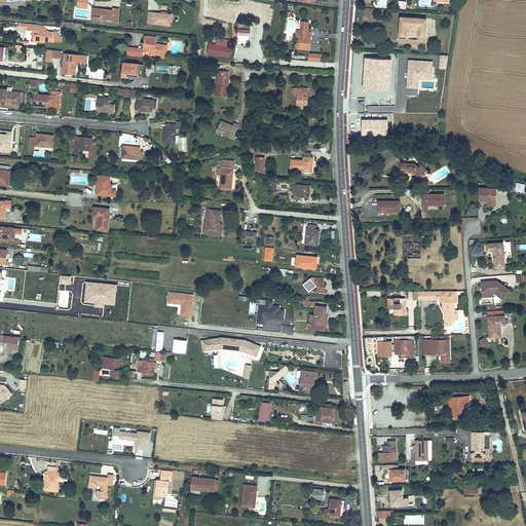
[(76,0),(76,7),(87,8),(88,0),(76,0)]
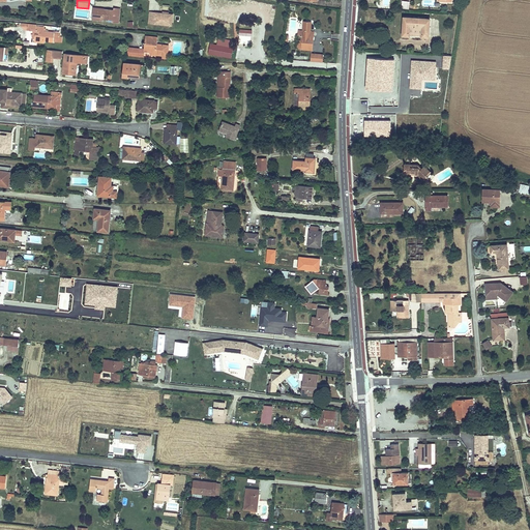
[(94,7),(93,18),(114,20),(114,21),(119,22),(120,8),(115,8),(115,9),(94,7)]
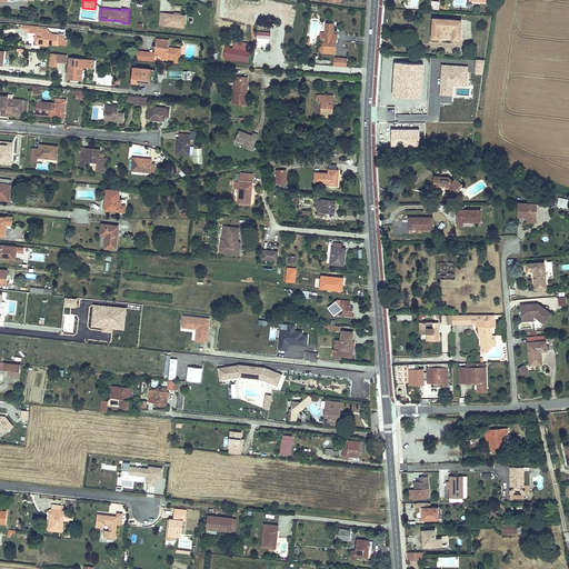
[(169,13),(168,25),(186,26),(186,16),(169,13)]
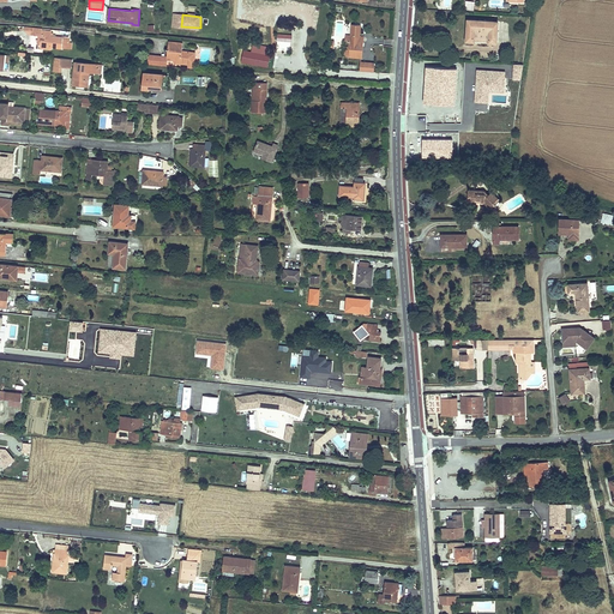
[(468,23),(468,38),(475,38),(476,36),(491,36),(491,40),(498,40),(499,24),(468,23)]
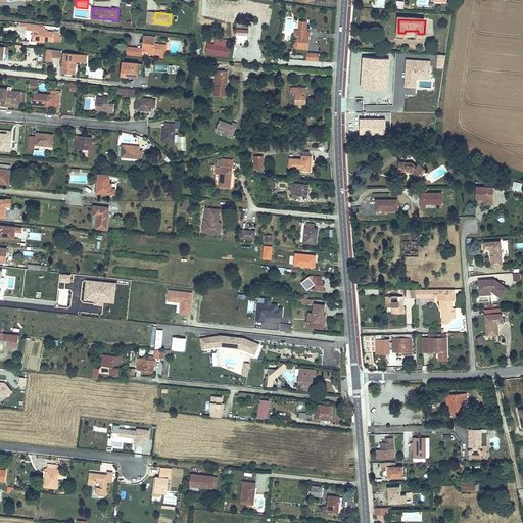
[(299,20),(298,30),(306,31),(307,21),(299,20)]
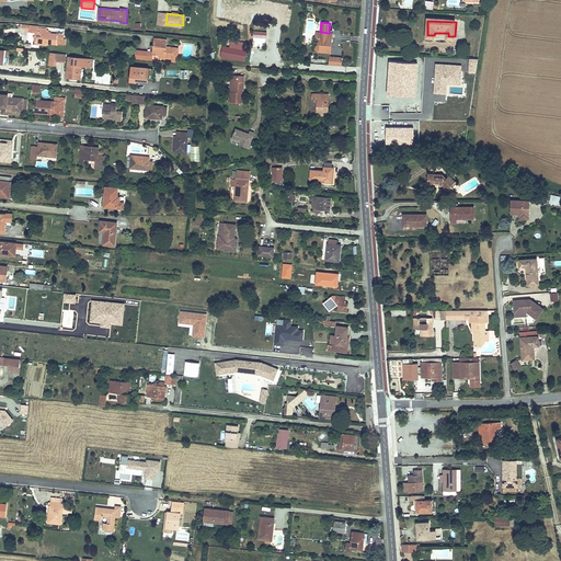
[(37,26),(30,26),(30,32),(39,33),(39,37),(36,37),(36,43),(59,45),(60,39),(58,39),(59,35),(46,34),(46,30),(37,29),(37,26)]
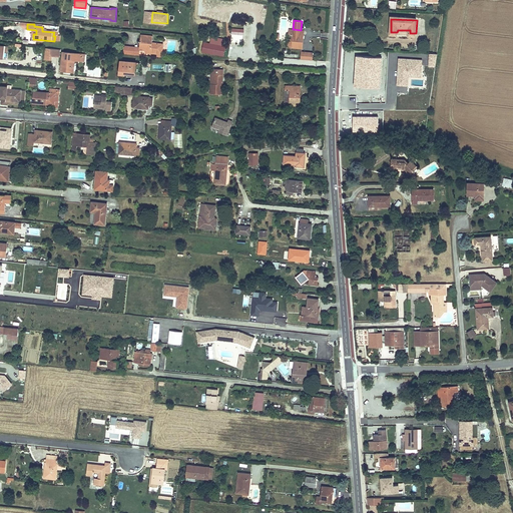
[(293,29),(289,29),(288,47),(303,49),(305,31),(301,30),(293,29)]
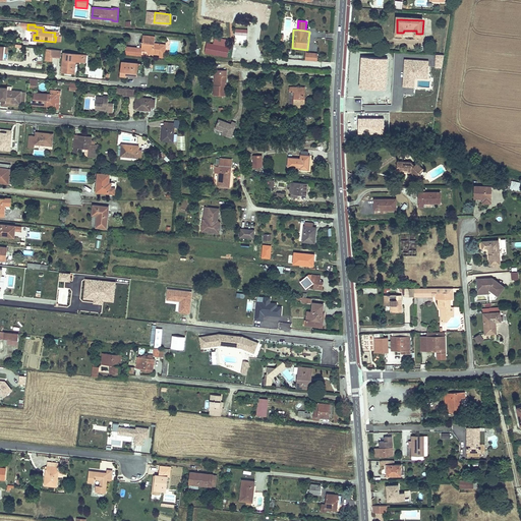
[(166,45),(155,43),(155,37),(142,35),(141,48),(126,47),(125,54),(140,56),(141,56),(153,58),(164,59),(166,45)]
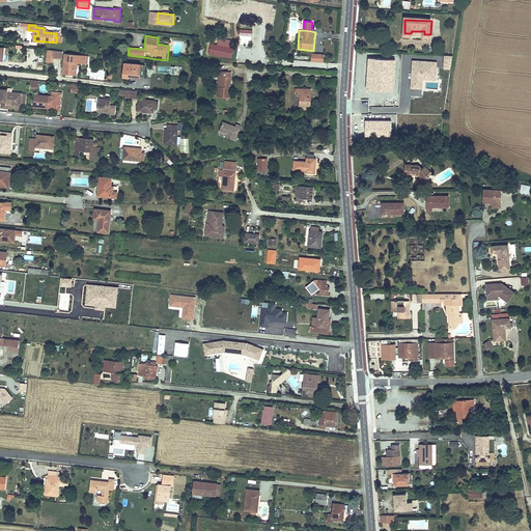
[(75,62),(84,63),(84,55),(64,54),(63,74),(74,75),(75,62)]
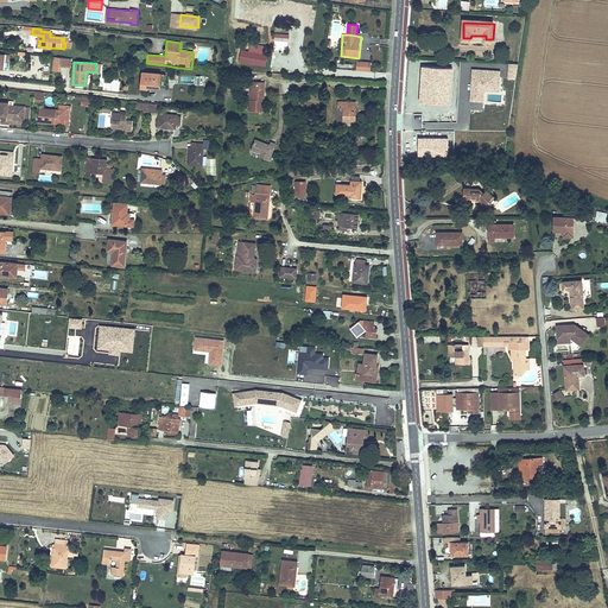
[(371,62),(356,62),(356,71),(371,71),(371,62)]
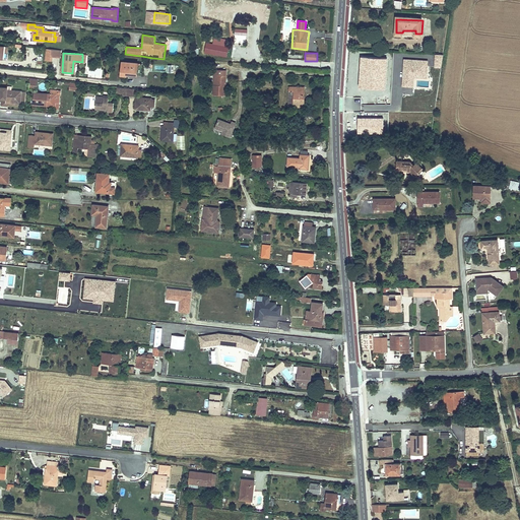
[(443,54),(436,54),(434,68),(442,69),(443,54)]
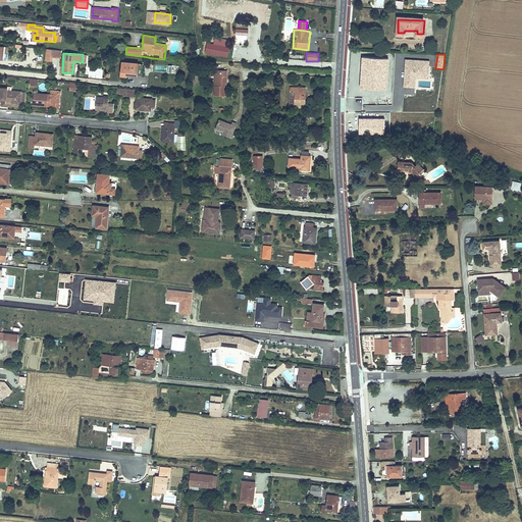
[(388,57),(362,56),(360,90),(387,92),(388,57)]
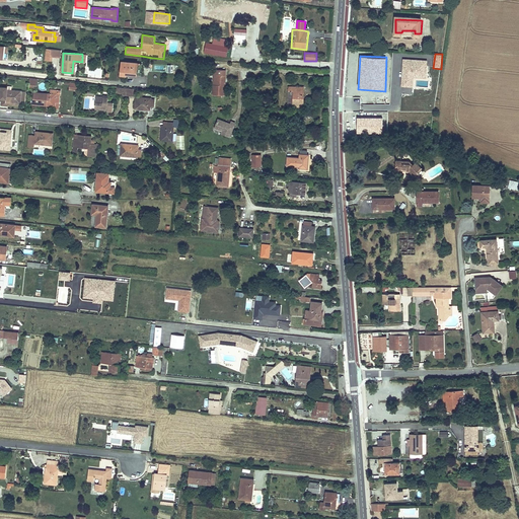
[(427,60),(402,59),(401,87),(414,87),(414,77),(426,78),(427,60)]
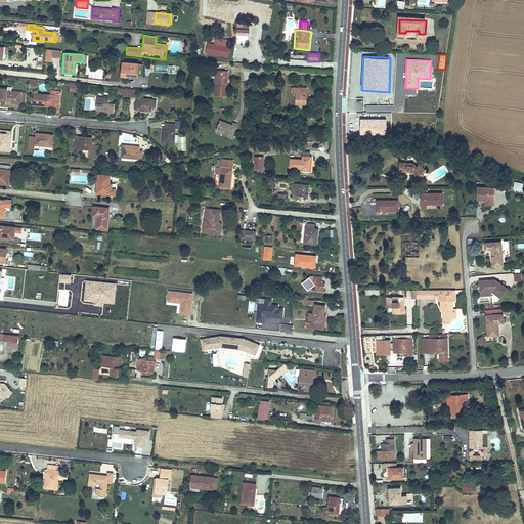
[(123,61),(122,76),(137,77),(138,63),(123,61)]
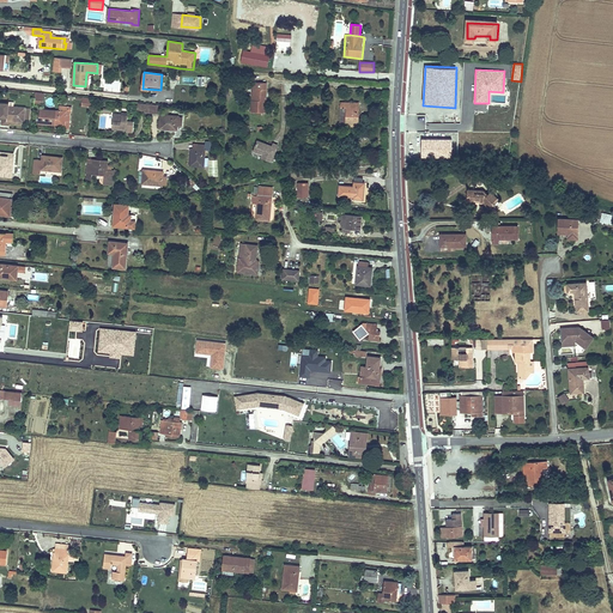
[(256,99),(253,99),(253,111),(267,113),(268,83),(254,82),(254,89),(258,89),(256,99)]
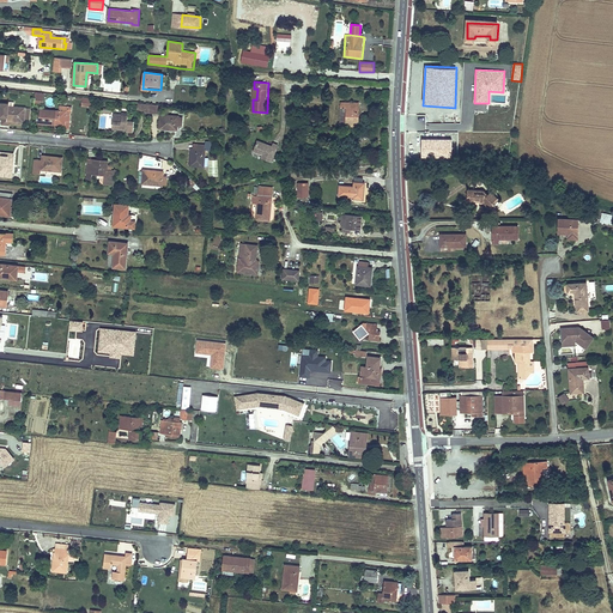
[(35,103),(43,104),(44,92),(35,92),(35,103)]
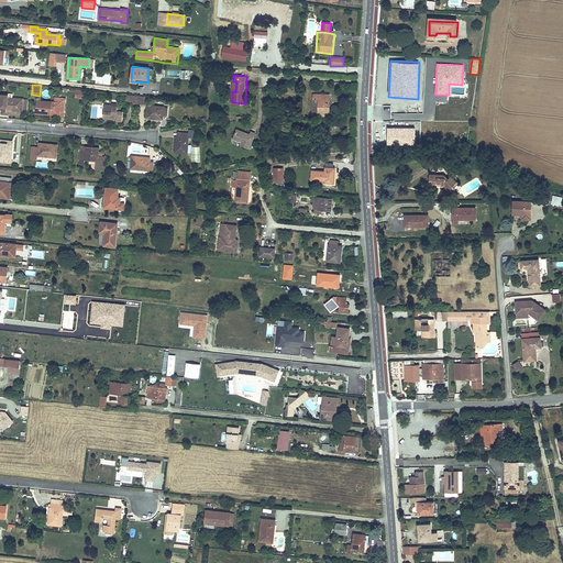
[(318,114),(328,116),(329,95),(312,94),(312,98),(318,98),(318,114)]
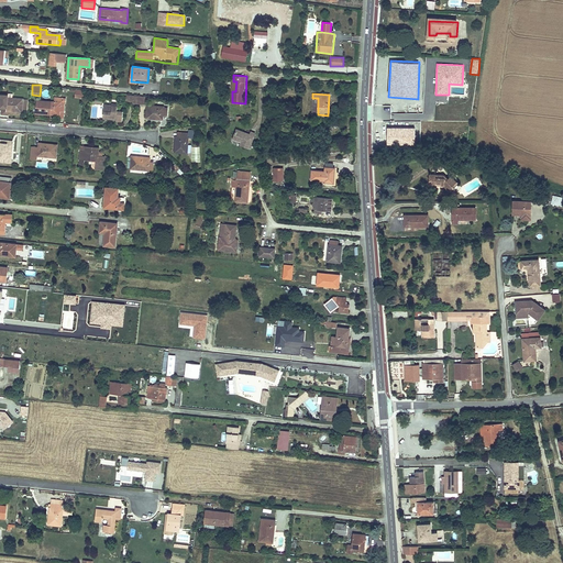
[(0,95),(0,100),(0,109),(8,110),(7,113),(21,114),(22,99),(7,98),(7,96),(0,95)]
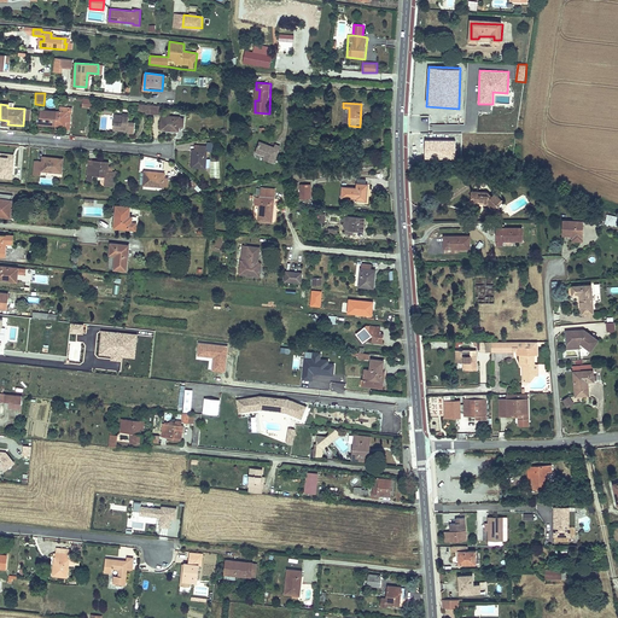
[(150,105),(139,104),(138,112),(150,114),(150,105)]
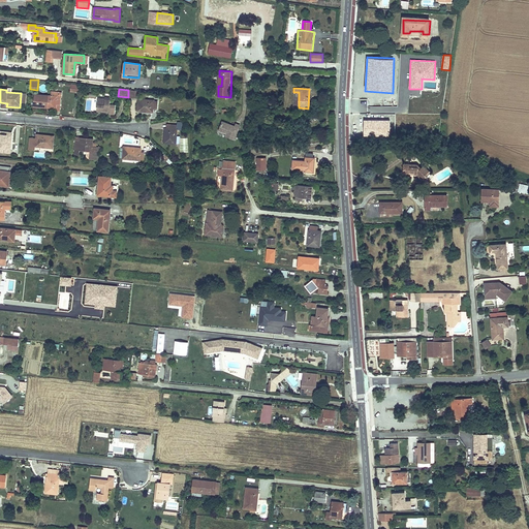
[(128,90),(128,97),(135,98),(135,95),(138,95),(138,91),(128,90)]
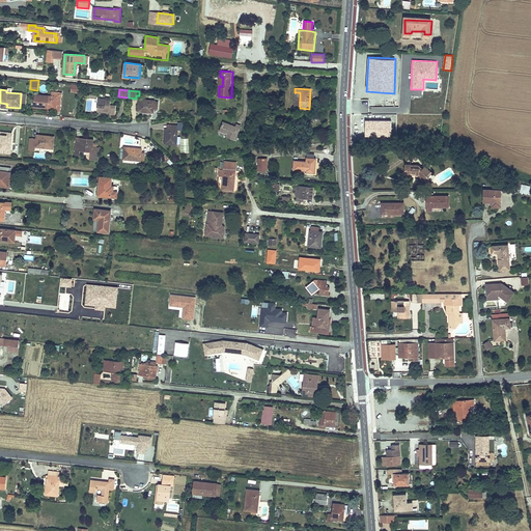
[(40,107),(54,108),(54,105),(59,105),(60,99),(61,99),(61,94),(56,94),(56,96),(42,95),(40,107)]
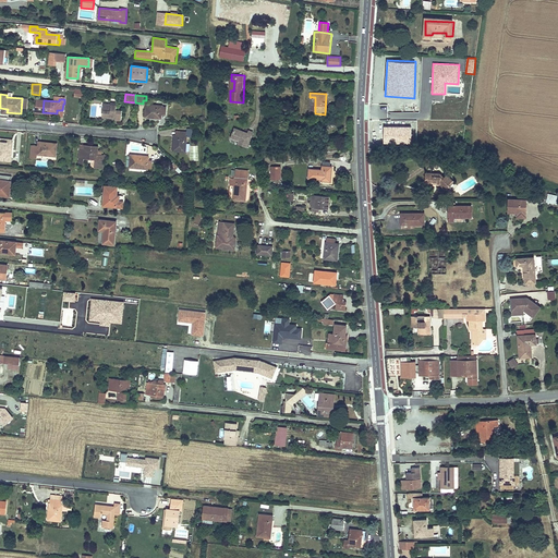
[(101,102),(100,117),(113,118),(113,120),(118,120),(119,112),(114,111),(116,104),(101,102)]
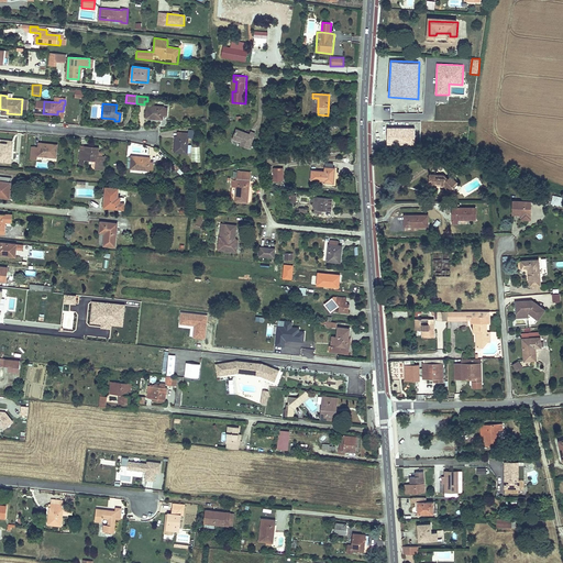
[(146,106),(145,119),(159,119),(161,114),(165,116),(166,108),(163,108),(163,107),(146,106)]
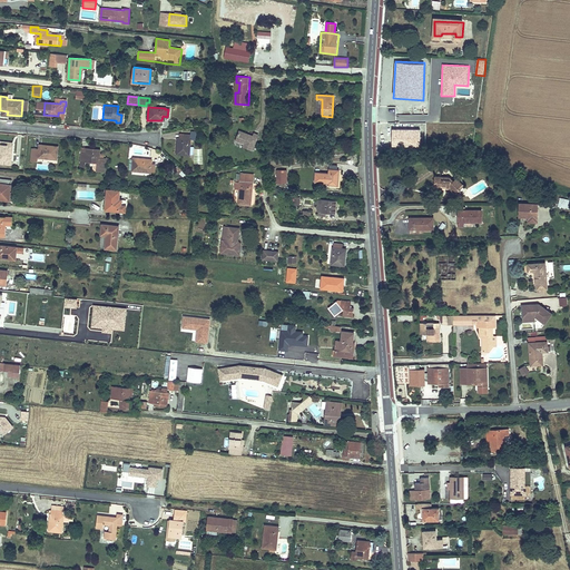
[(381,121),(396,121),(396,108),(381,108),(381,121)]
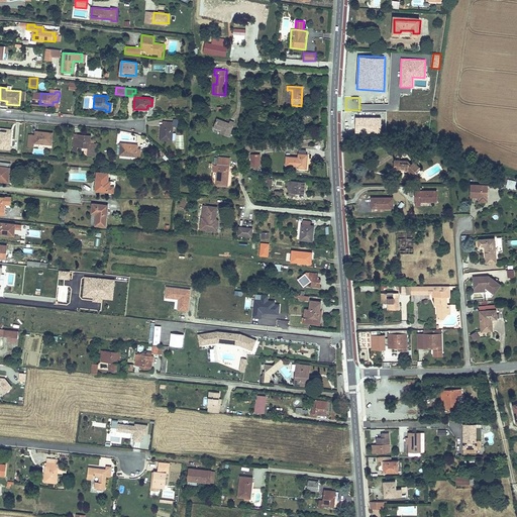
[(215,120),(212,129),(220,131),(219,134),(228,137),(232,123),(228,121),(227,124),(215,120)]
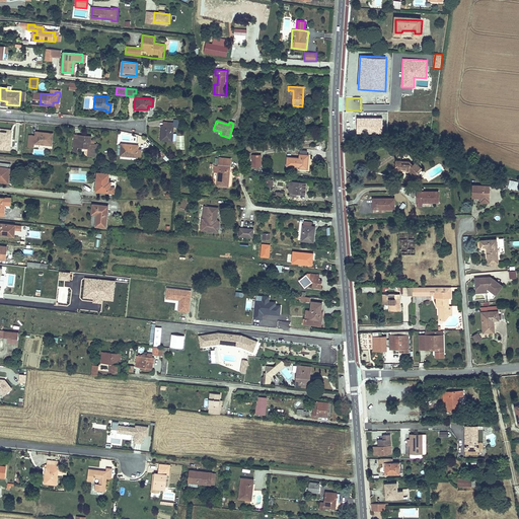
[(165,128),(163,128),(161,127),(160,142),(171,143),(172,127),(176,127),(176,124),(165,124),(165,128)]
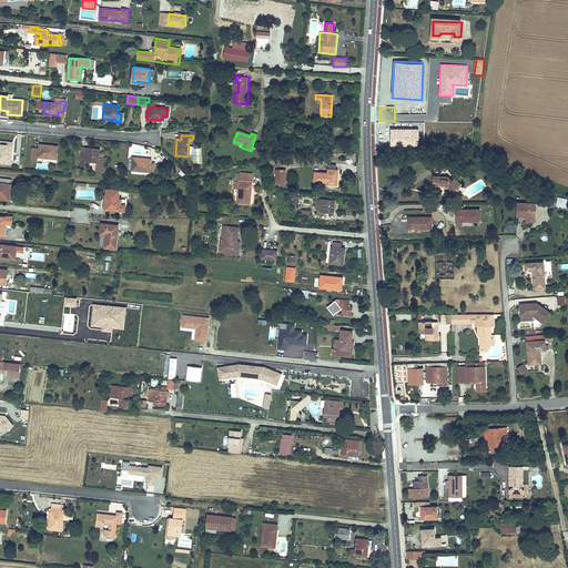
[(0,163),(10,164),(12,141),(0,140),(0,163)]
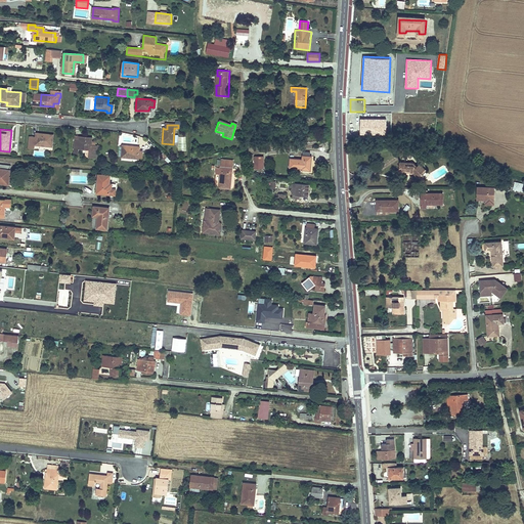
[(32,137),(31,143),(35,144),(35,145),(50,147),(51,135),(39,134),(38,137),(32,137)]
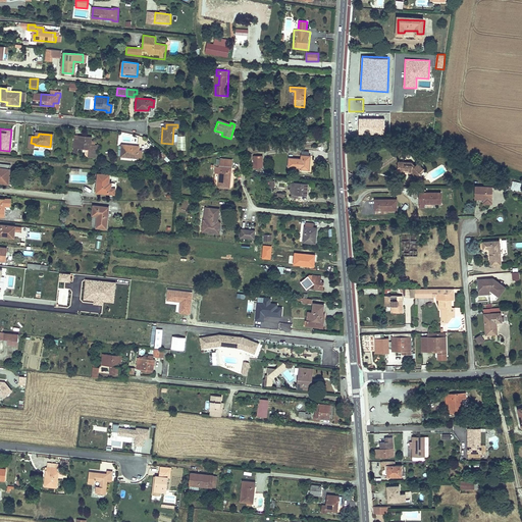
[(90,146),(90,142),(91,138),(73,137),(71,155),(75,155),(76,149),(87,150),(87,154),(94,154),(94,150),(95,146),(93,146),(90,146)]
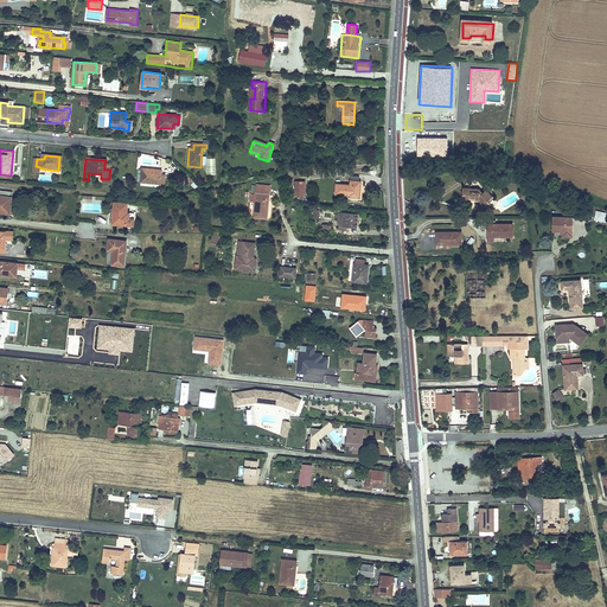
[(142,167),(141,180),(159,183),(159,181),(165,183),(166,174),(160,173),(161,170),(142,167)]
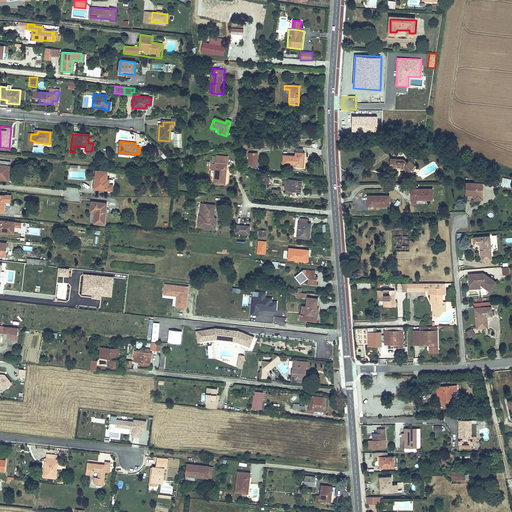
[(295,155),(283,154),(283,162),(292,163),(294,163),(294,165),(303,165),(303,159),(302,159),(302,148),(295,148),(295,155)]
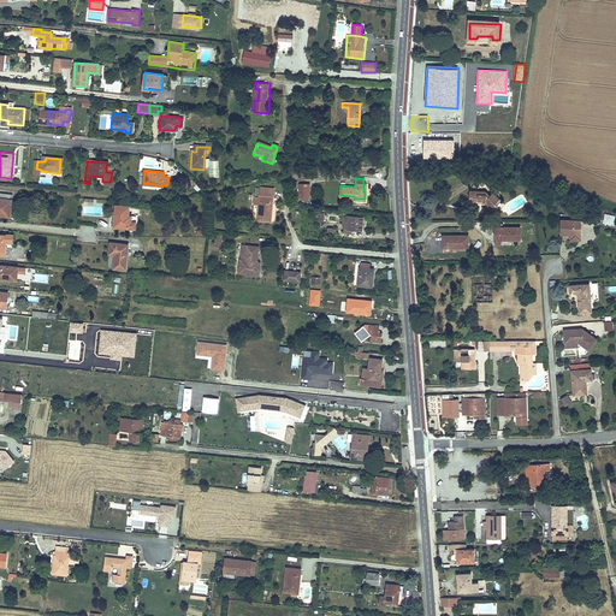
[(308,183),(298,184),(300,196),(309,195),(308,183)]
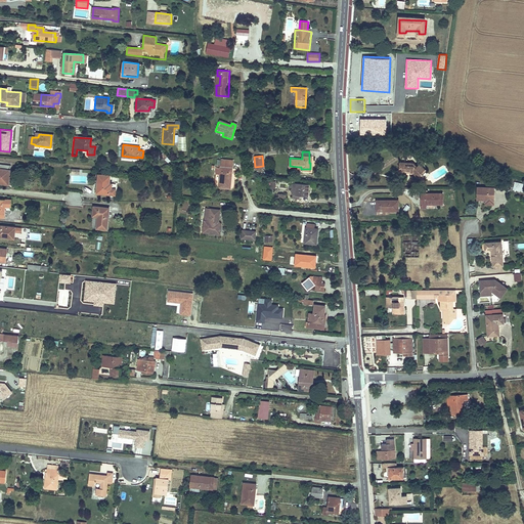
[(218,168),(218,173),(221,173),(220,187),(231,188),(233,169),(233,161),(223,160),(222,168),(218,168)]
